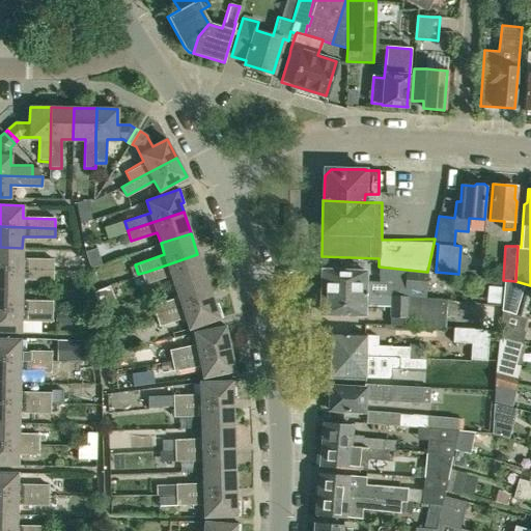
[(22,259),(22,248),(0,247),(0,268),(54,270),(54,260),(22,259)]
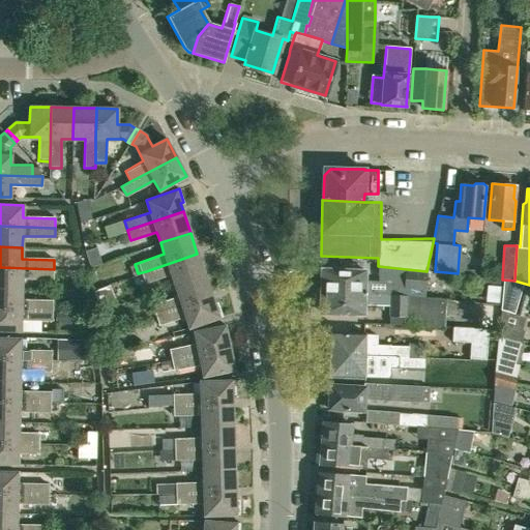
[(174,285),(204,274),(197,254),(146,271),(149,281),(171,273),(174,285)]
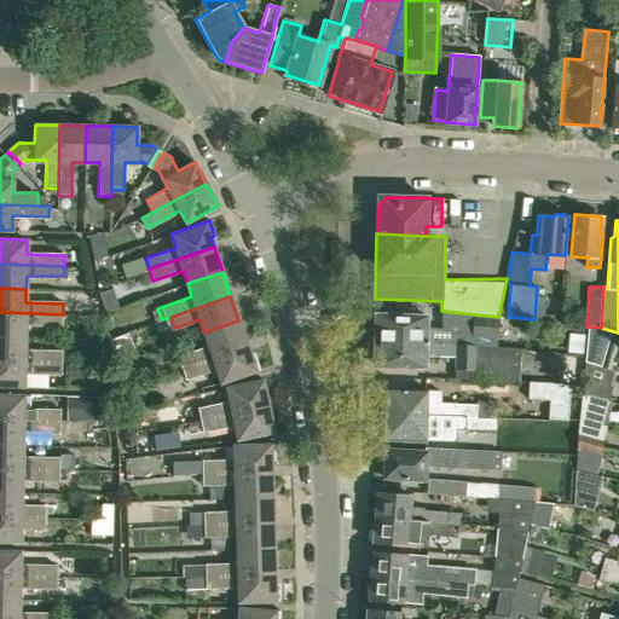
[(496,346),(498,317),(441,311),(441,328),(427,327),(427,314),(380,313),(375,318),(374,340),(457,342),(457,343),(475,343),(496,346)]
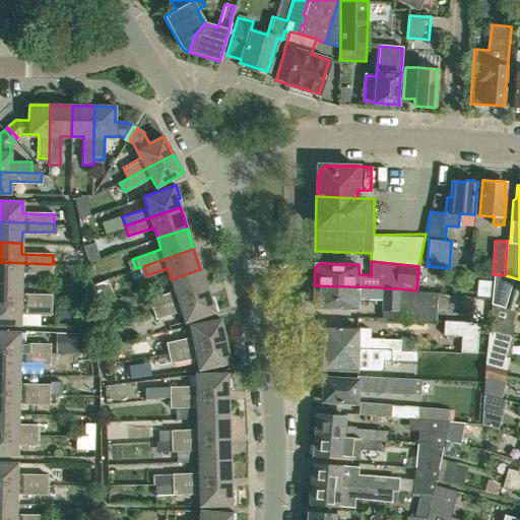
[(53,272),(53,264),(0,262),(0,282),(20,283),(21,272),(53,272)]
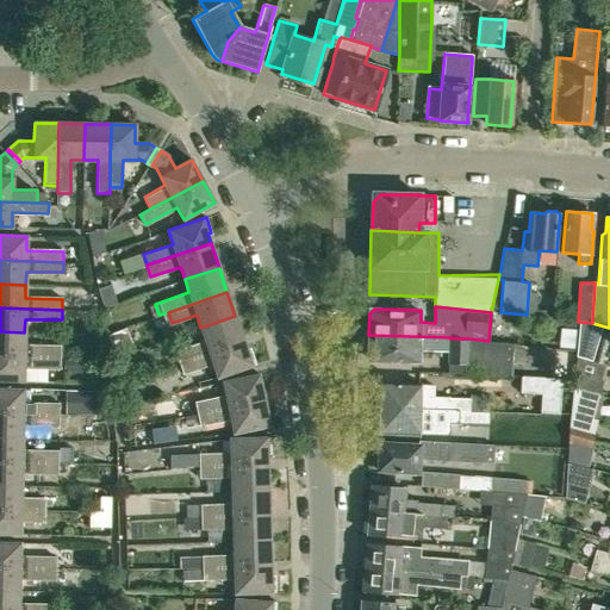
[(184,360),(243,341),(235,316),(200,328),(205,341),(180,349),(184,360)]
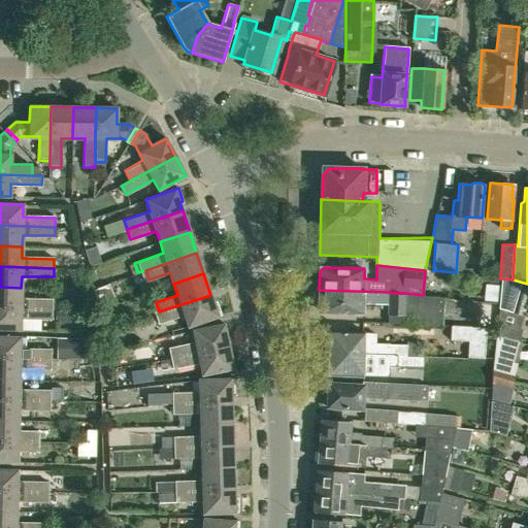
[(523,284),(507,279),(498,309),(514,314),(523,284)]
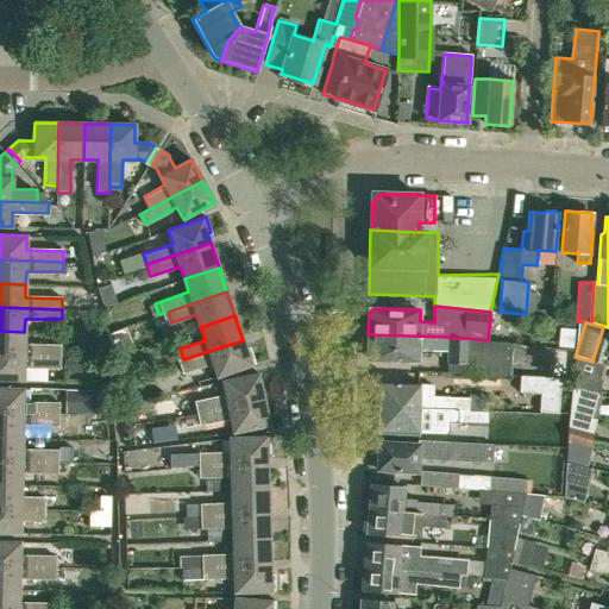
[(129,327),(111,333),(119,355),(137,349),(129,327)]
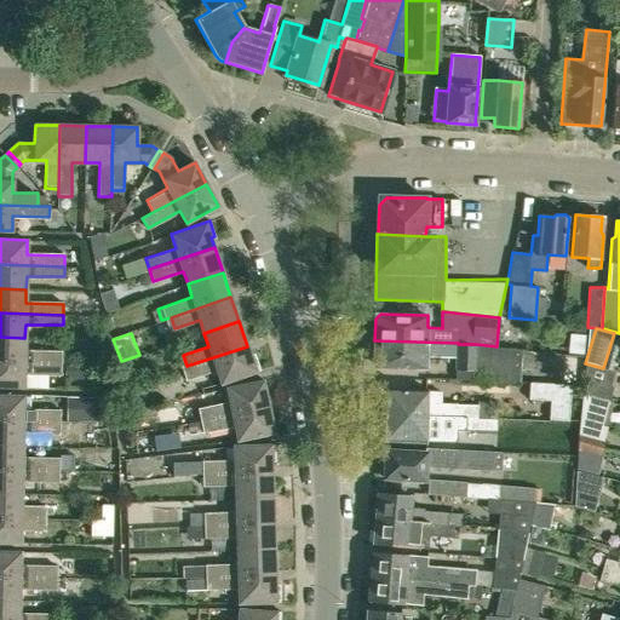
[(24,351),(24,338),(0,337),(0,361),(62,363),(62,352),(24,351)]
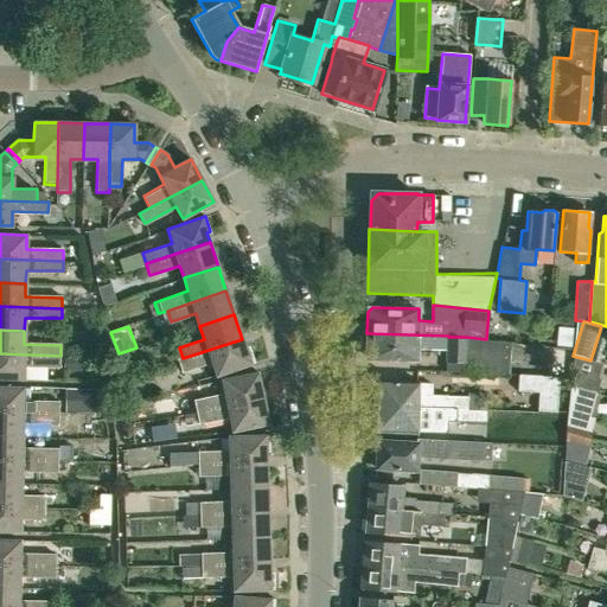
[(448,337),(448,336),(366,333),(366,353),(370,358),(417,359),(417,349),(446,349),(446,360),(446,371),(465,371),(512,374),(513,343),(486,339),(466,337),(448,337)]
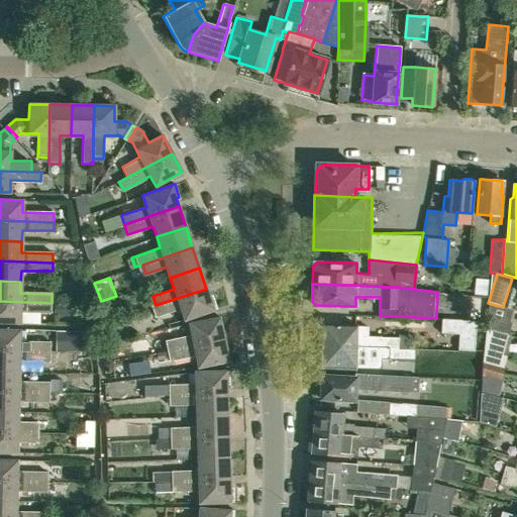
[(160,315),(180,308),(184,319),(216,309),(212,296),(209,297),(206,289),(156,305),(160,315)]
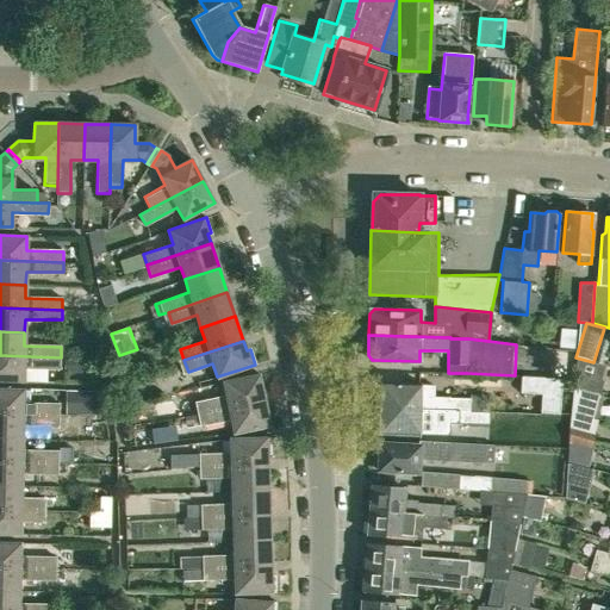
[(61,367),(61,358),(0,355),(0,380),(23,381),(24,367),(61,367)]
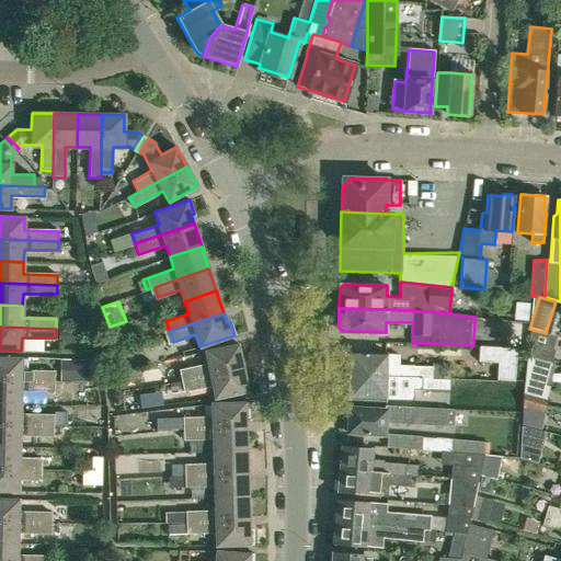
[(526,357),(533,359),(551,365),(557,348),(531,341),(526,357)]
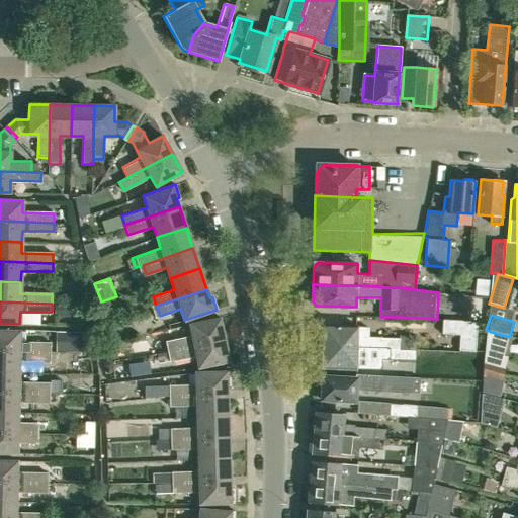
[(172,350),(224,340),(220,318),(189,325),(192,336),(170,341),(172,350)]
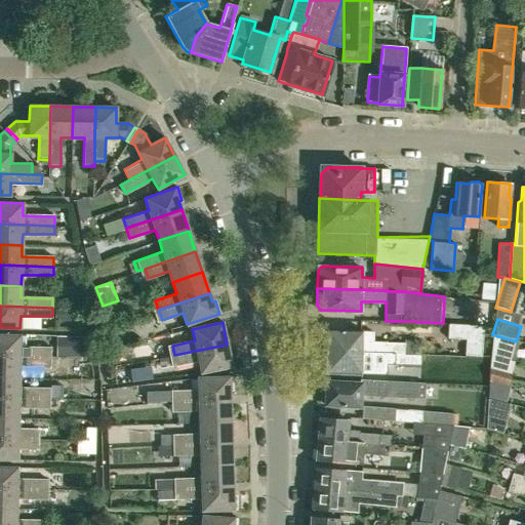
[(480,324),(452,323),(447,323),(447,339),(468,340),(467,357),(479,358),(480,324)]
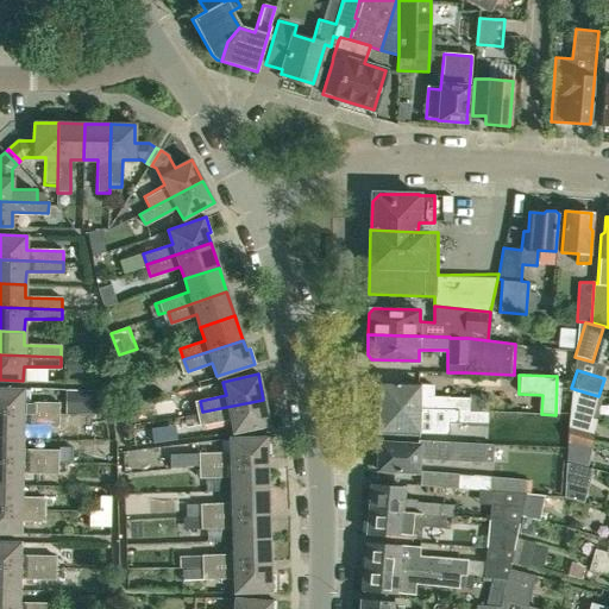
[(432,384),(419,384),(381,383),(381,388),(377,390),(377,396),(381,397),(380,408),(449,409),(468,410),(468,399),(432,397),(432,384)]
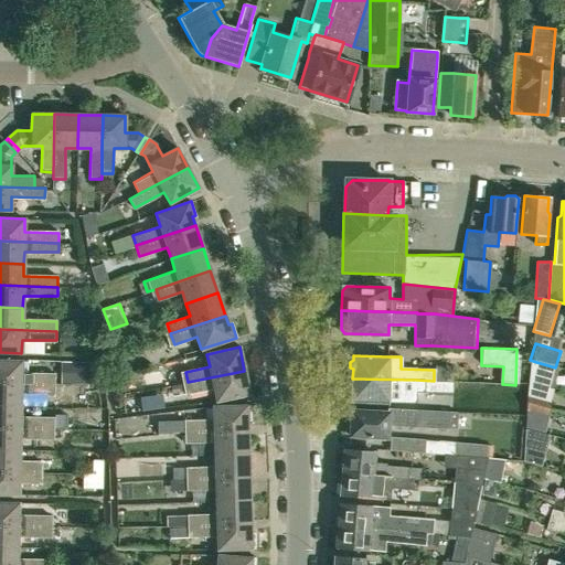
[(57,375),(21,374),(21,361),(0,360),(0,383),(56,384),(57,375)]
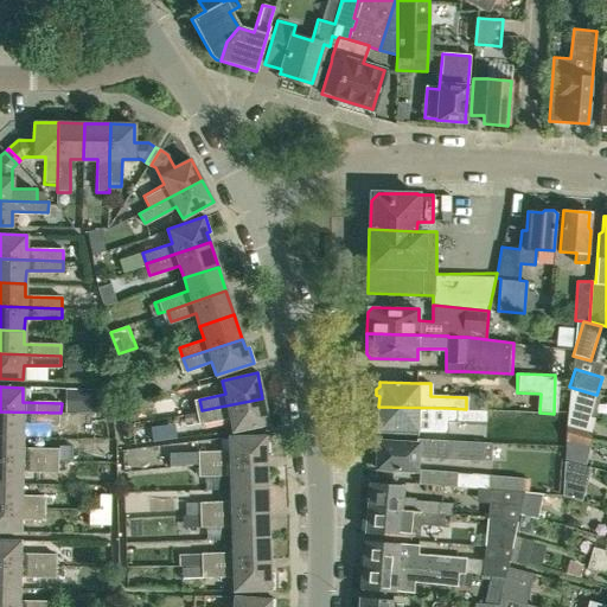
[(590,417),(596,395),(576,389),(566,426),(572,427),(592,433),(595,420),(590,417)]
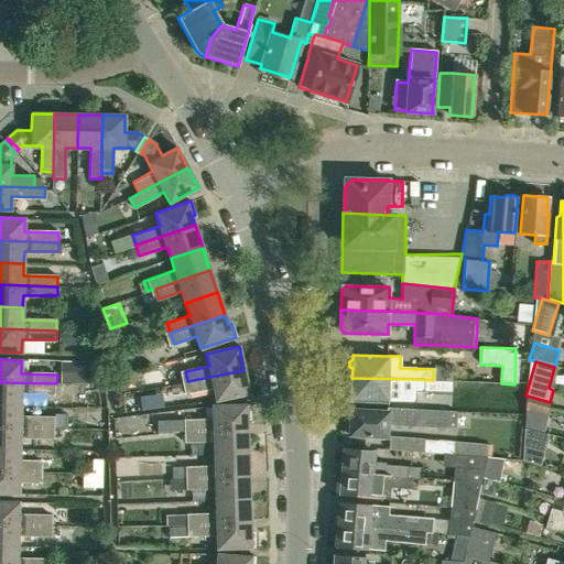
[(95,365),(61,364),(61,381),(95,382),(95,365)]
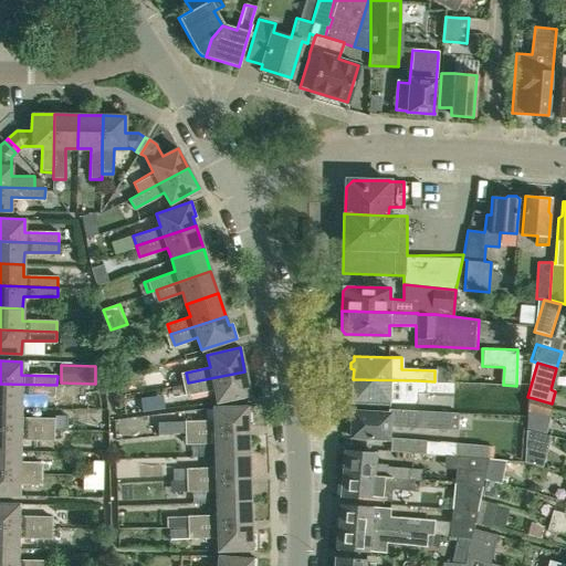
[(244,371),(188,383),(190,394),(215,389),(217,402),(250,395),(244,371)]
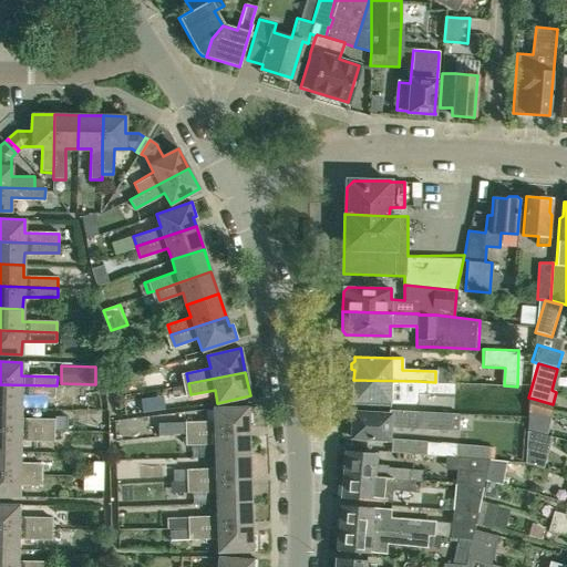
[(435,382),(418,381),(353,380),(353,389),(351,391),(351,397),(353,398),(353,403),(389,404),(389,392),(416,393),(456,394),(456,383),(435,382)]
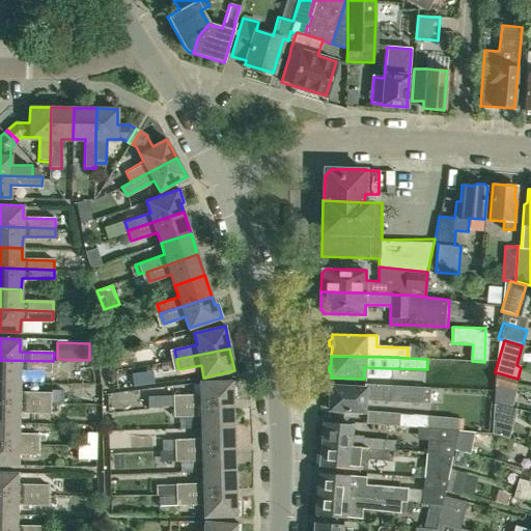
[(53,370),(53,361),(0,360),(0,381),(19,382),(20,369),(53,370)]
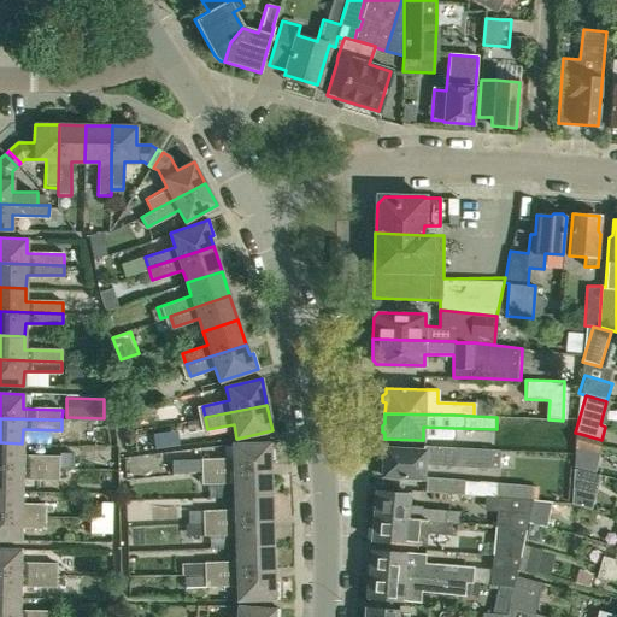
[(598,452),(601,440),(581,434),(577,447),(598,452)]
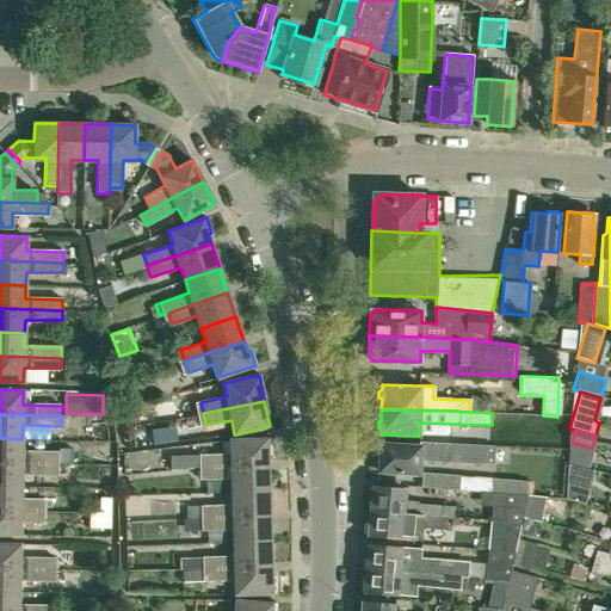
[(22,452),(22,439),(0,438),(0,462),(60,463),(61,454),(22,452)]
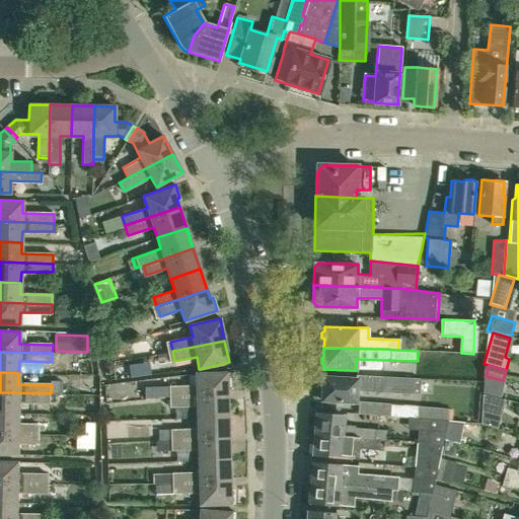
[(173,396),(227,394),(227,386),(230,386),(229,372),(196,373),(196,385),(173,386),(173,396)]
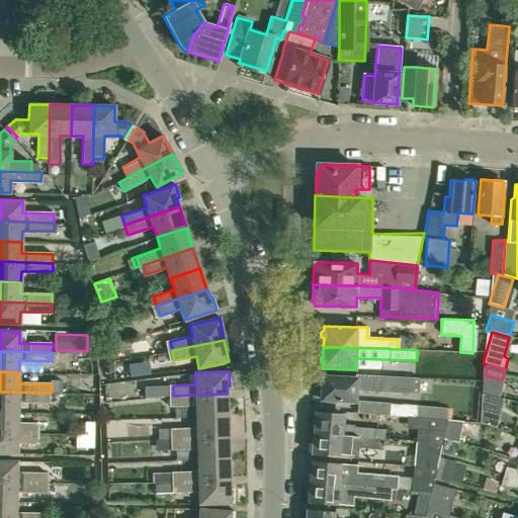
[(419,392),(419,376),(355,373),(355,377),(322,376),(322,386),(319,386),(319,397),(321,397),(321,400),(354,401),(355,389),(419,392)]
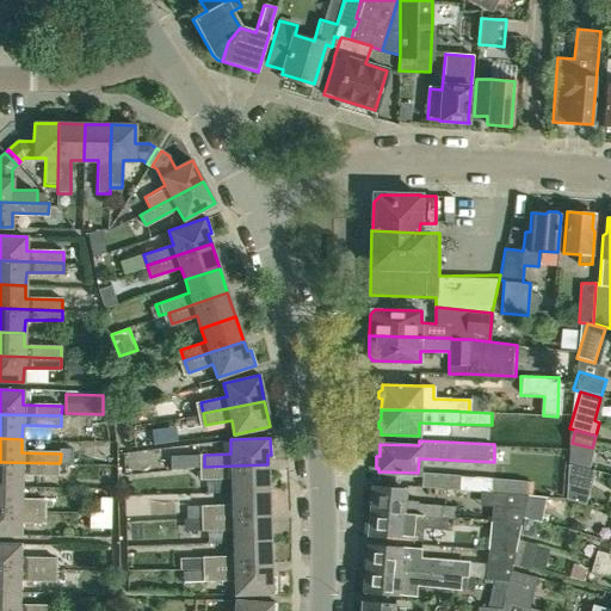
[(60,474),(60,463),(0,462),(0,486),(22,487),(22,473),(60,474)]
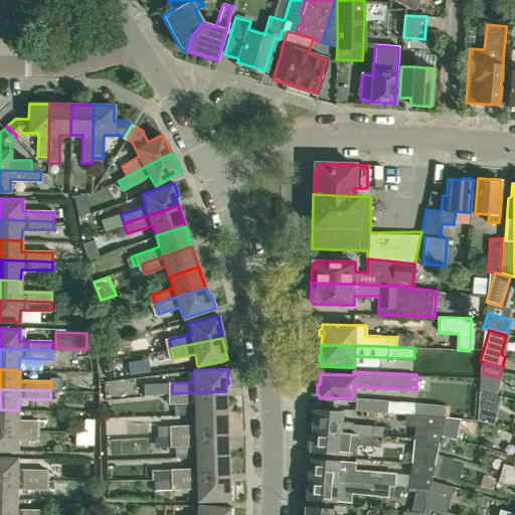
[(195,414),(226,413),(225,391),(172,393),(173,404),(195,403),(195,414)]
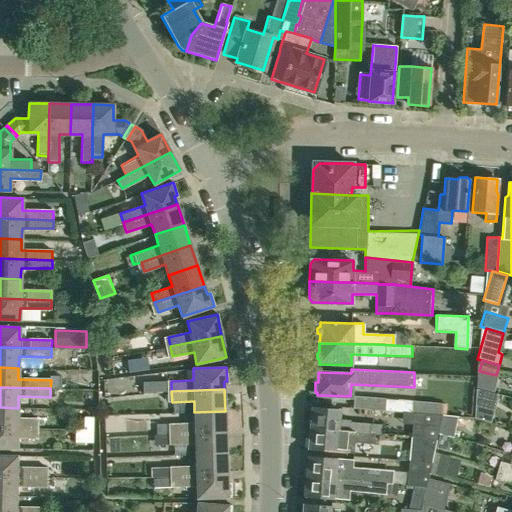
[(475,404),(474,418),(478,419),(491,422),(494,411),(494,409),(498,395),(475,390),(475,404)]
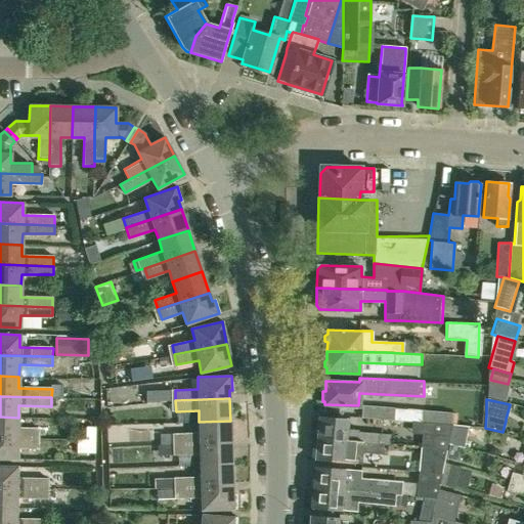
[(363,404),(361,417),(394,420),(395,407),(363,404)]
